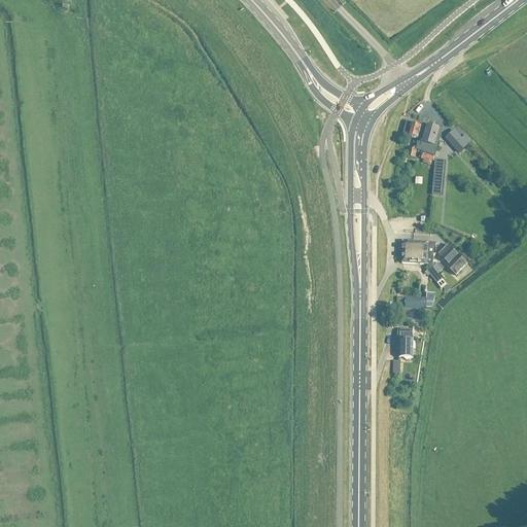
[(421,126),(421,125),(407,121),(403,133),(412,136),(413,137),(416,138),(417,137),(418,137),(419,135),(421,126)]
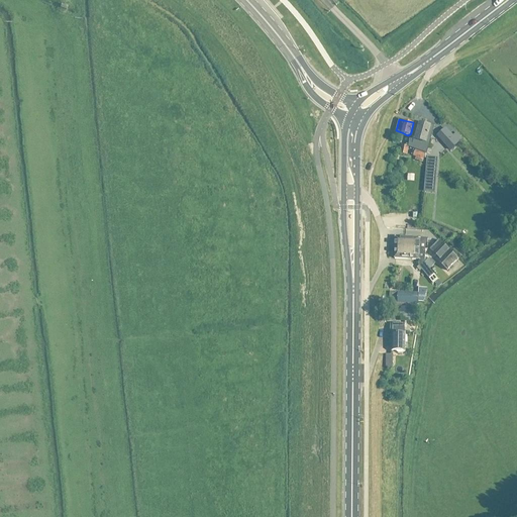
[(408,146),(415,149),(425,153),(426,153),(426,152),(424,151),(426,144),(428,136),(430,137),(433,128),(430,127),(431,126),(418,123),(417,122),(416,124),(413,123),(410,134),(408,146)]
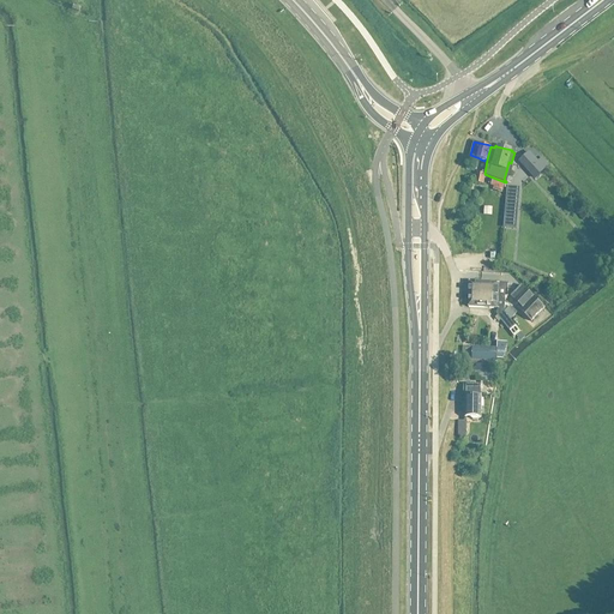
[(537,162),(528,152),(519,160),(535,178),(548,166),(541,157),(537,162)]
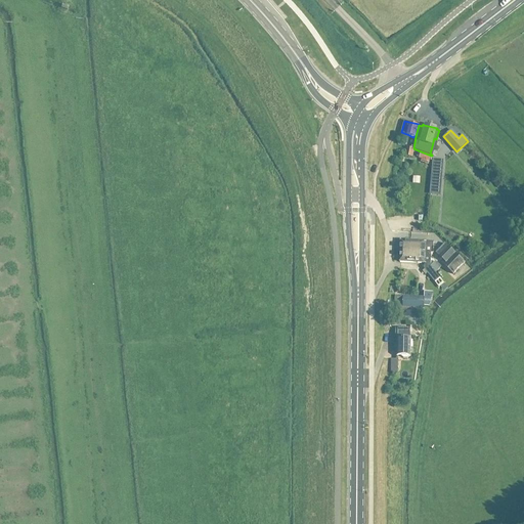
[(412,157),(413,148),(407,146),(405,155),(412,157)]
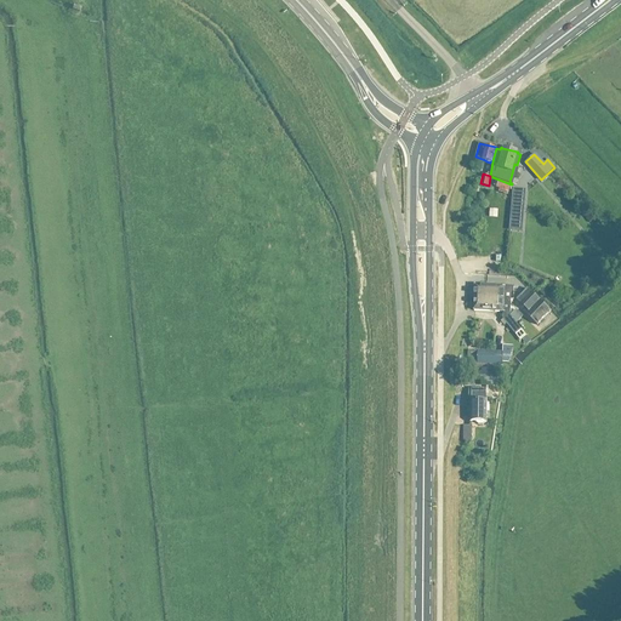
[(499,180),(496,187),(508,191),(511,184),(499,180)]
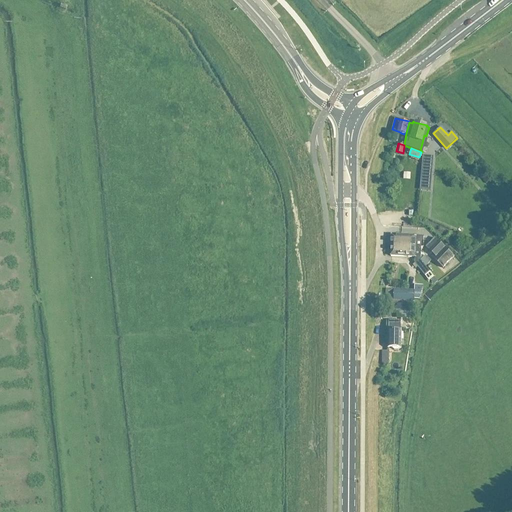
[(432,156),(421,155),(419,190),(430,191),(432,156)]
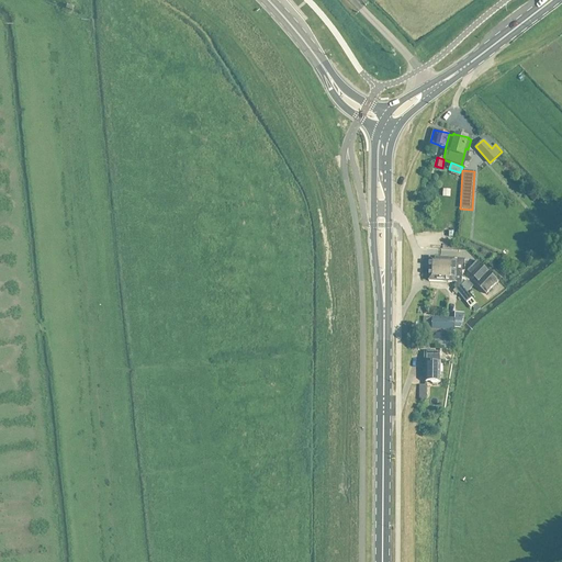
[(464,259),(458,259),(429,258),(429,269),(462,271),(464,271),(464,259)]
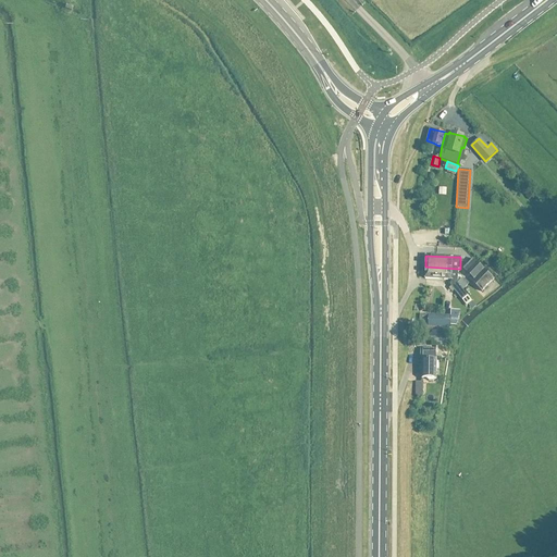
[(494,279),(473,260),(469,265),(468,264),(462,270),(471,277),(469,280),(481,292),(494,279)]
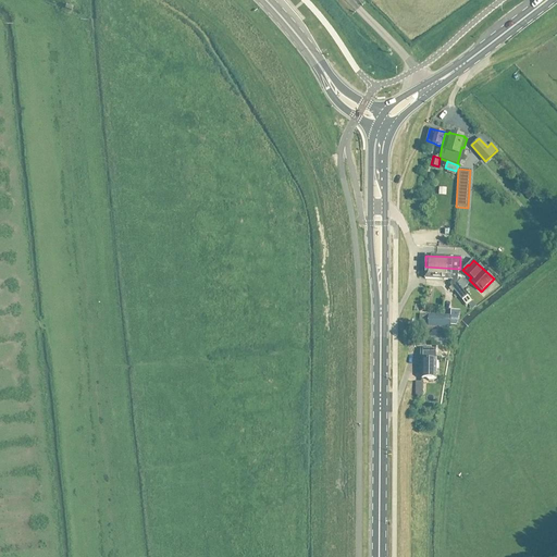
[(425,267),(424,279),(450,280),(450,286),(467,306),(472,301),(457,283),(458,269),(425,267)]
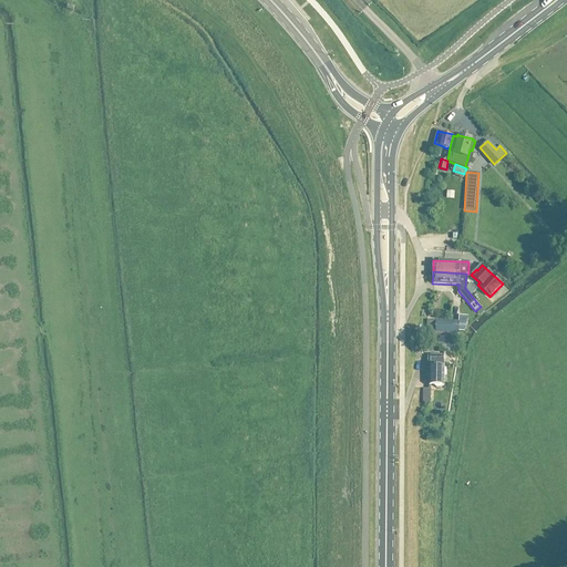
[(435,321),(434,334),(434,336),(441,336),(441,333),(457,333),(457,322),(435,321)]
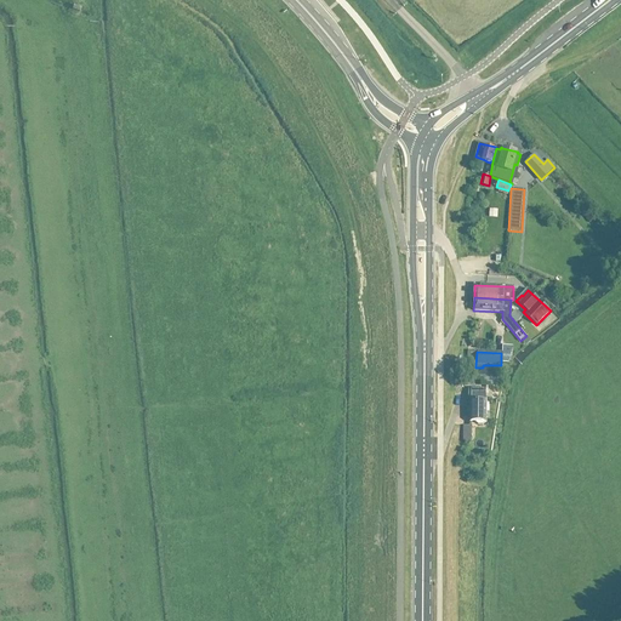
[(480,371),(480,385),(499,385),(499,372),(480,371)]
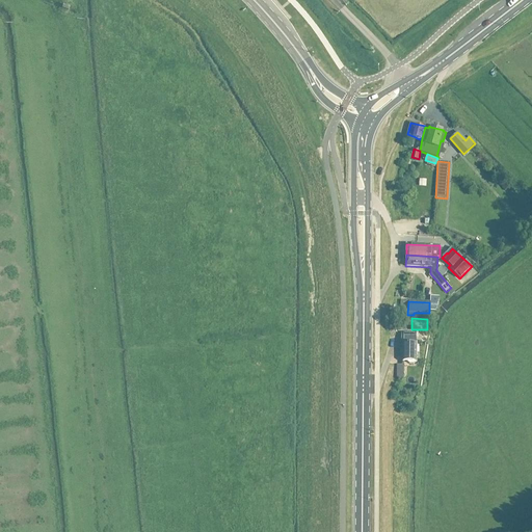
[(416,361),(416,342),(416,333),(403,333),(403,342),(402,342),(402,361),(407,361),(408,363),(414,363),(415,361),(416,361)]
